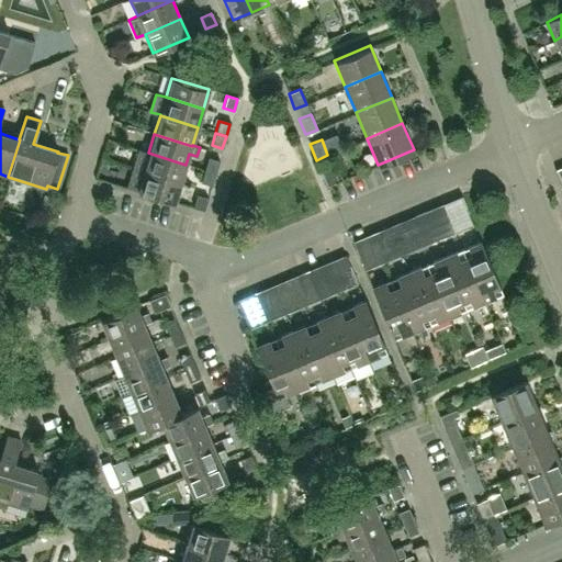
[(180,183),(186,165),(148,153),(138,149),(132,168),(180,183)]
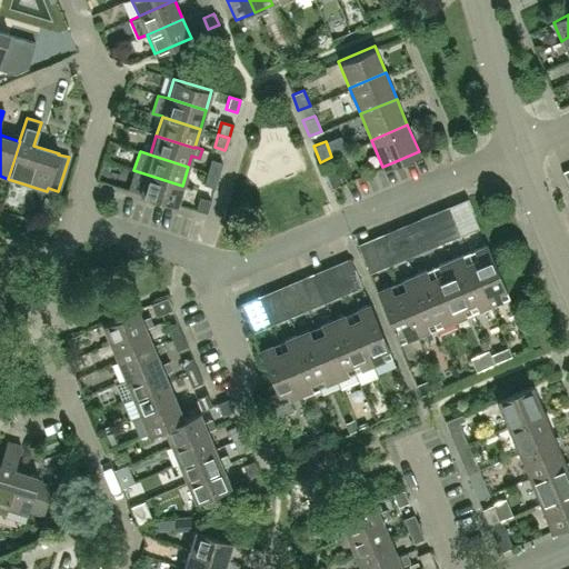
[(217,176),(221,162),(210,159),(207,172),(217,176)]
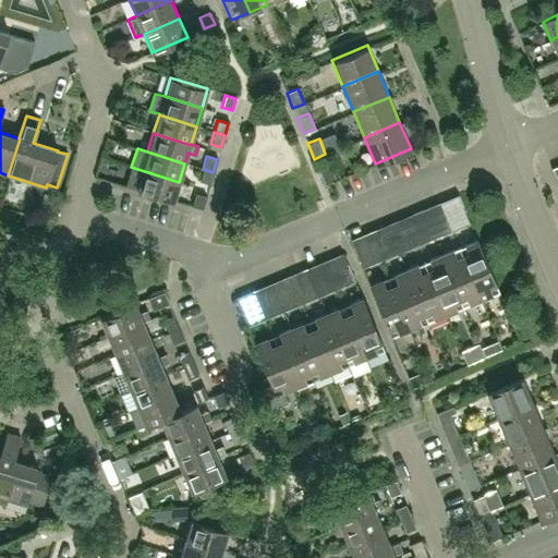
[(336,179),(330,165),(318,169),(325,184),(336,179)]
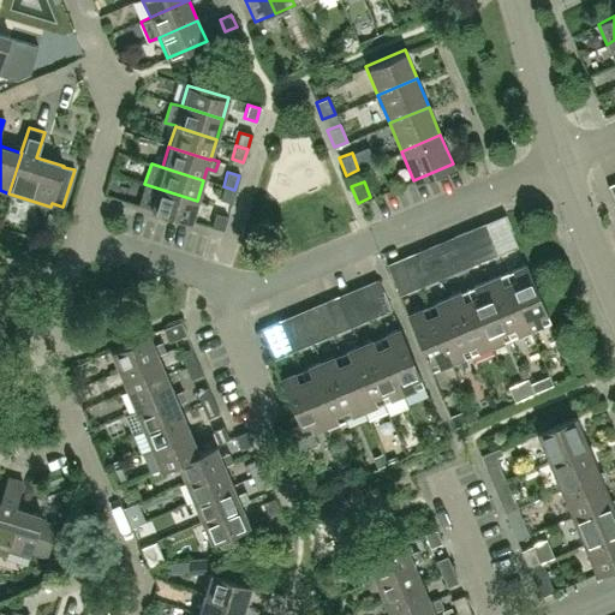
[(191,221),(197,201),(144,184),(138,204),(150,208),(150,209),(191,221)]
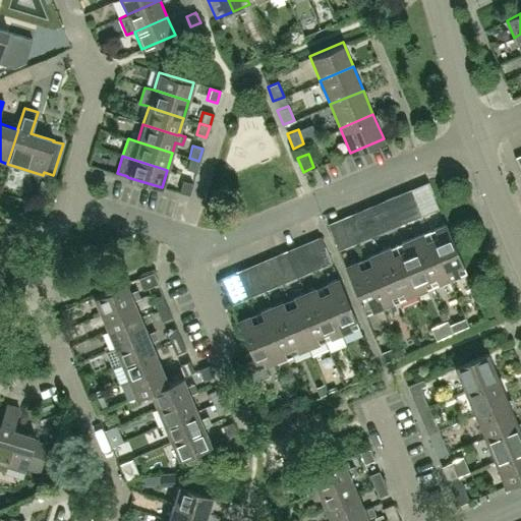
[(195,172),(198,161),(189,158),(186,169),(195,172)]
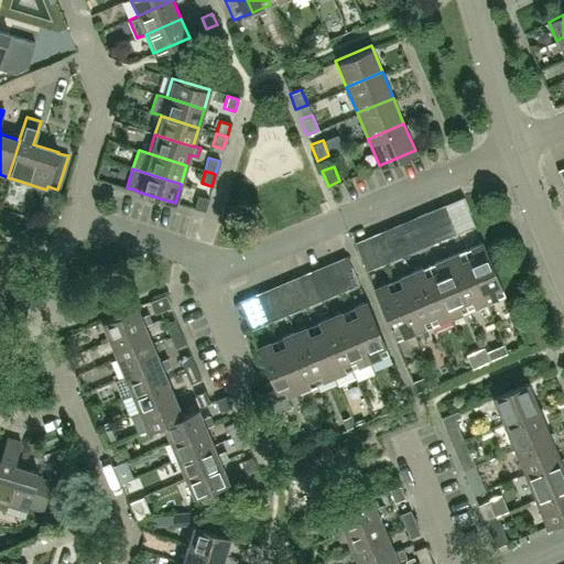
[(204,212),(208,198),(197,195),(194,208),(204,212)]
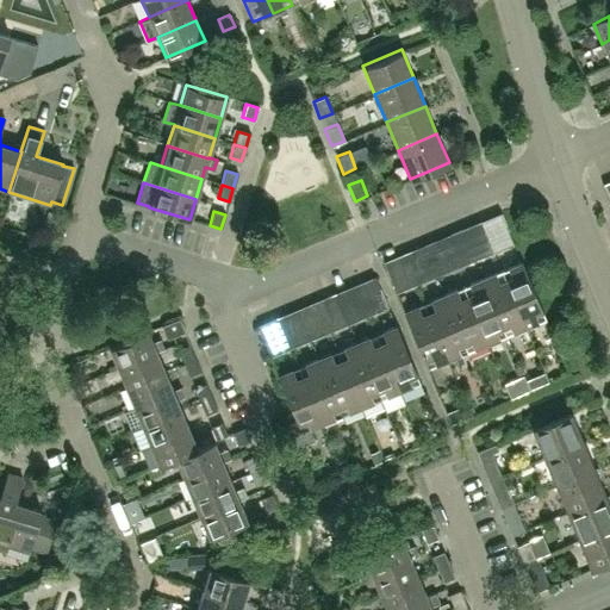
[(486,254),(473,223),(460,229),(473,260),(486,254)]
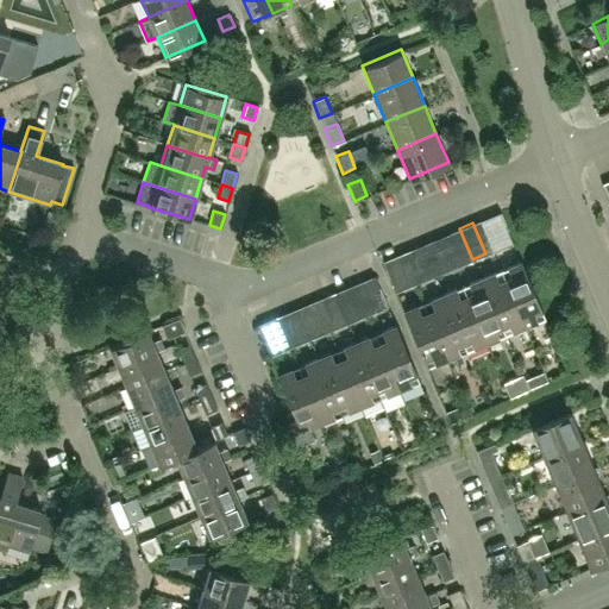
[(472,259),(459,228),(446,233),(459,264),(472,259)]
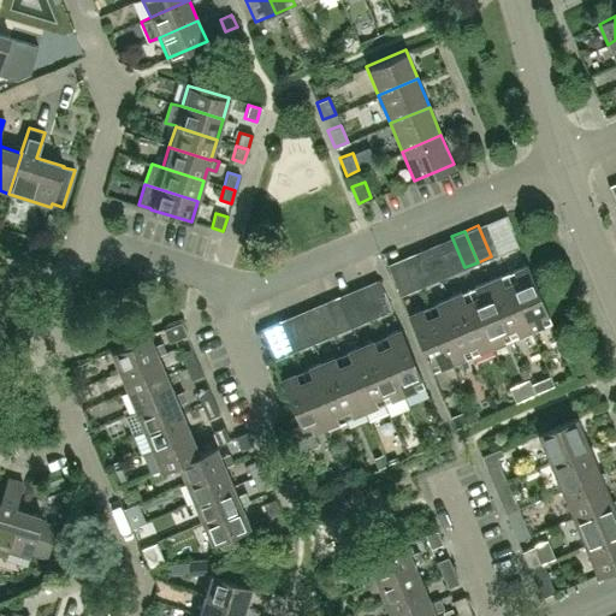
[(517,246),(513,234),(499,240),(504,250),(517,246)]
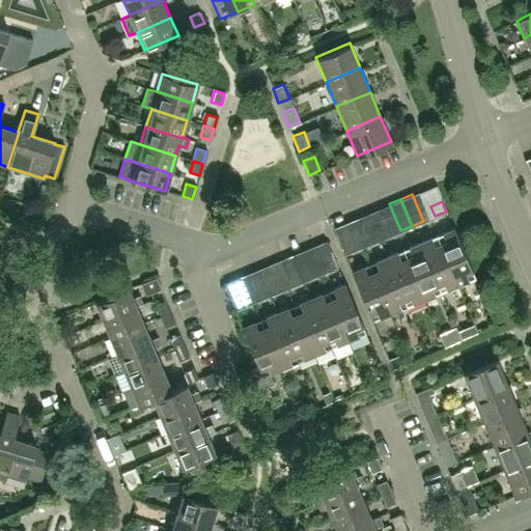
[(356,249),(344,222),(333,227),(344,254),(356,249)]
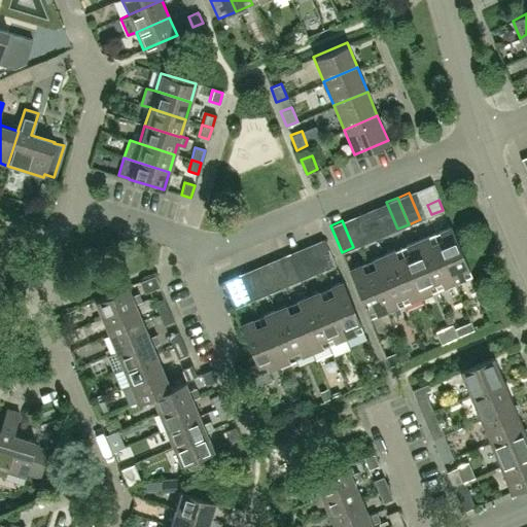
[(387,233),(383,223),(372,229),(376,238),(387,233)]
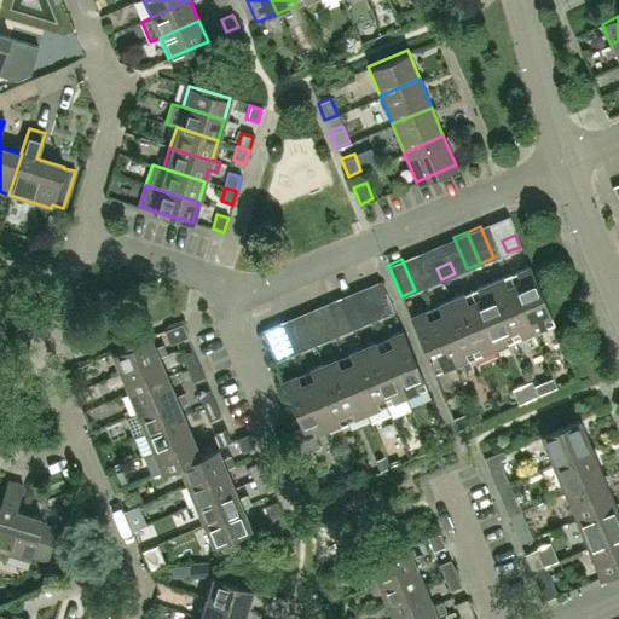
[(553,322),(528,265),(508,273),(532,330),(553,322)]
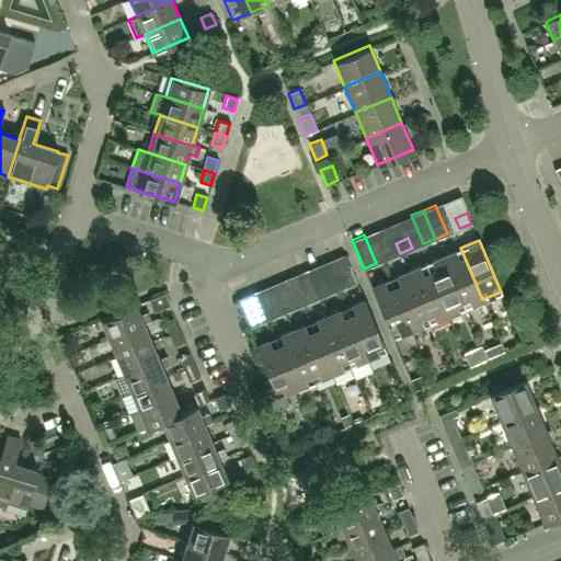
[(400,253),(396,243),(384,248),(388,259),(400,253)]
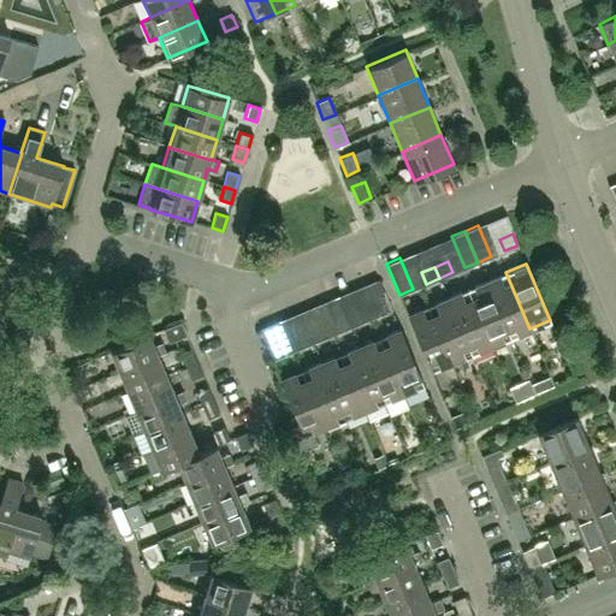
[(529,329),(505,272),(486,280),(510,337),(529,329)]
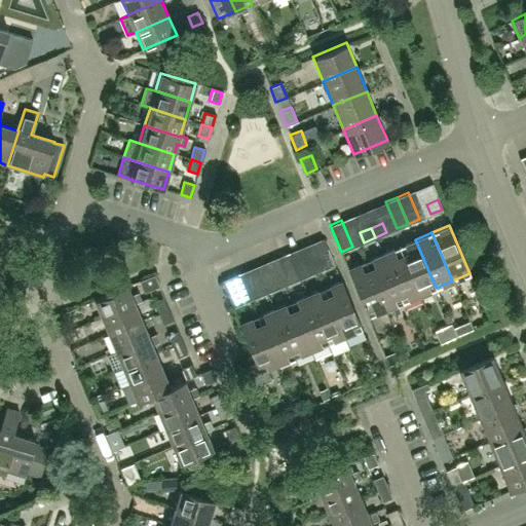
[(436,288),(415,239),(399,247),(418,295),(436,288)]
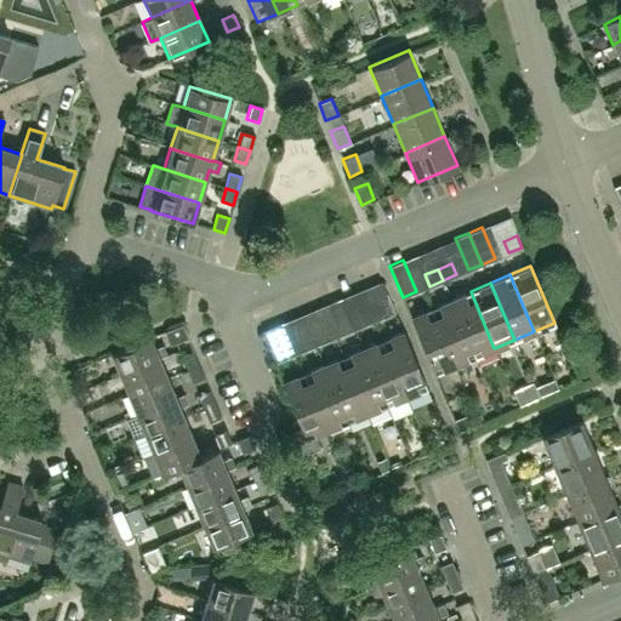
[(366,323),(354,291),(341,297),(354,328),(366,323)]
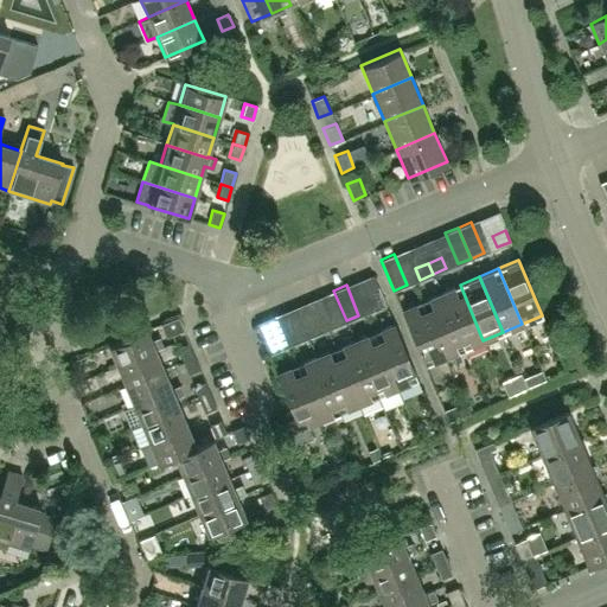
[(483,340),(460,285),(440,292),(464,349),(483,340)]
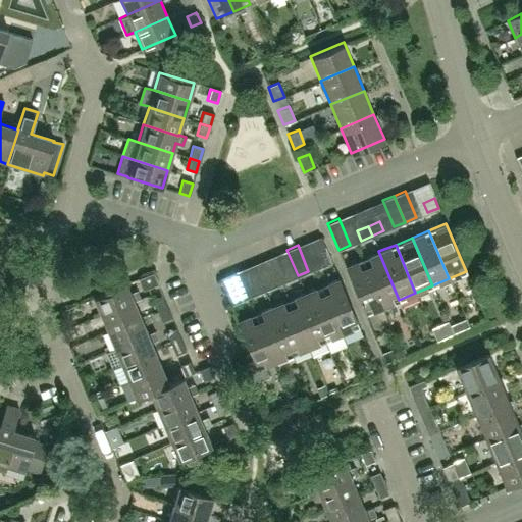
[(298,275),(286,250),(275,254),(286,280),(298,275)]
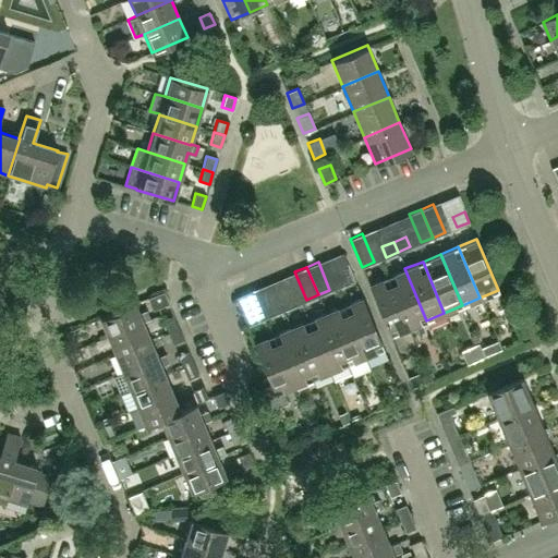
[(426,320),(404,268),(387,276),(409,328),(426,320)]
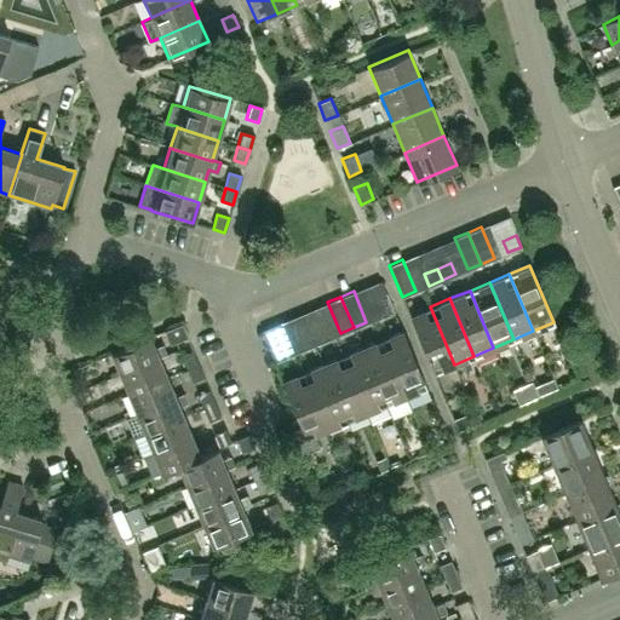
[(392,311),(389,299),(374,305),(379,316),(392,311)]
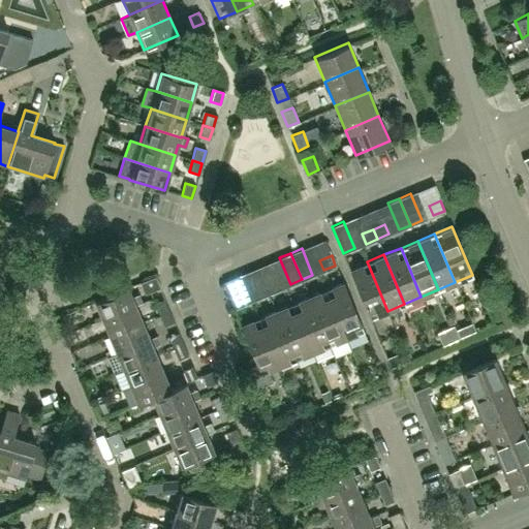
[(387,311),(367,261),(349,269),(370,318),(387,311)]
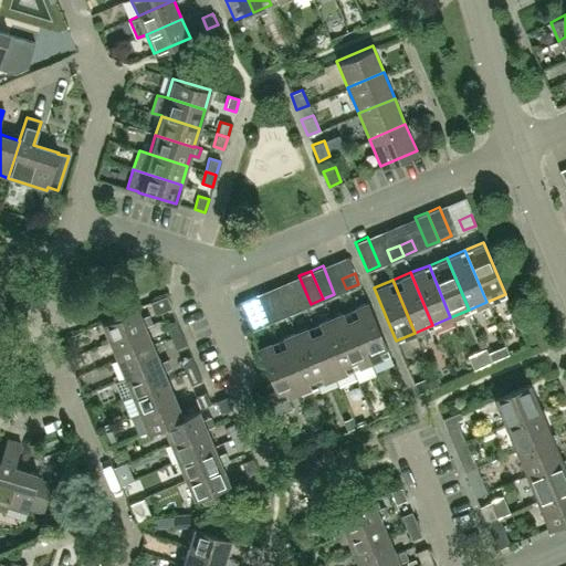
[(150,302),(155,314),(170,308),(165,295),(154,301),(150,302)]
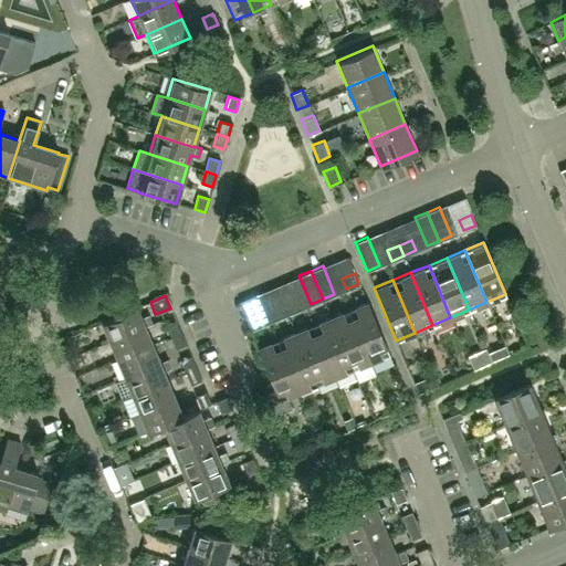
[(262,325),(251,296),(239,301),(251,329),(262,325)]
